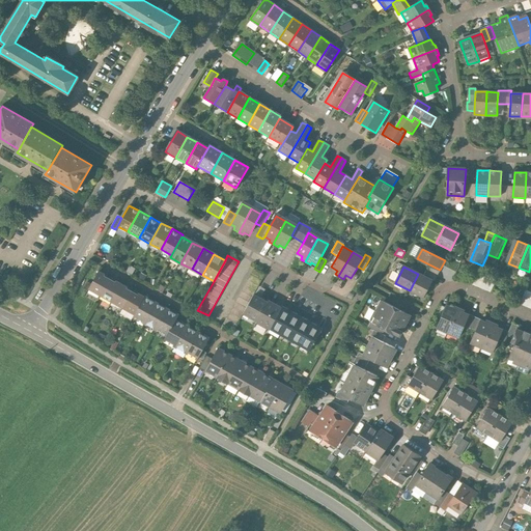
[(224,325),(235,331),(244,314),(253,297),(264,276),(253,271),(224,325)]
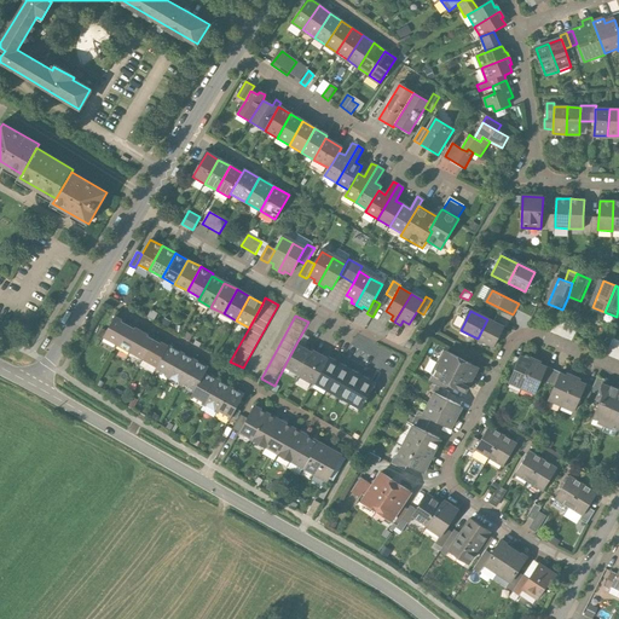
[(104,336),(117,343),(127,327),(121,322),(122,320),(115,317),(106,333),(104,336)]
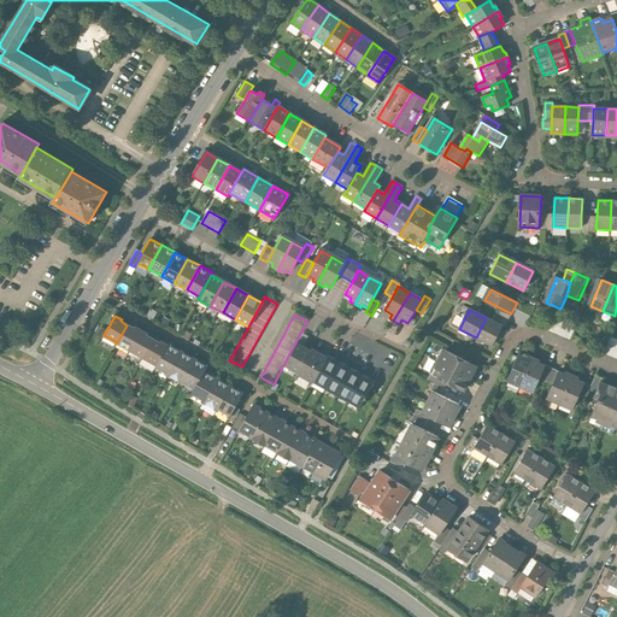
[(501,327),(486,318),(476,338),(492,346),(501,327)]
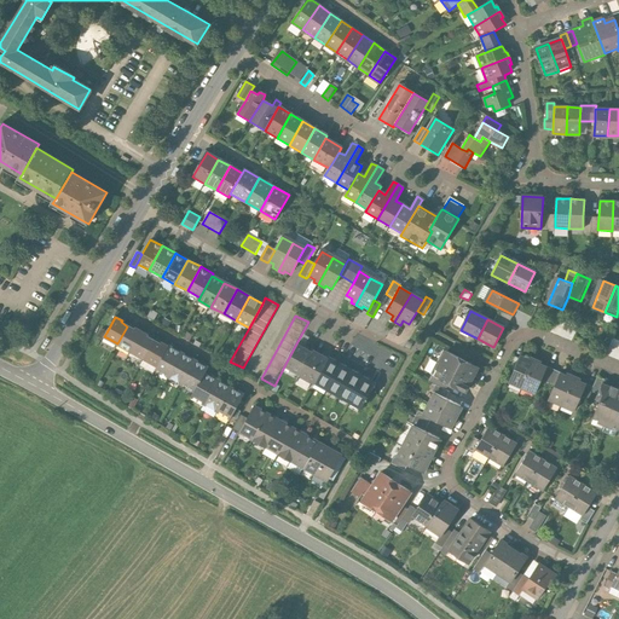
[(134,330),(127,327),(117,343),(131,351),(142,331),(136,328),(134,330)]
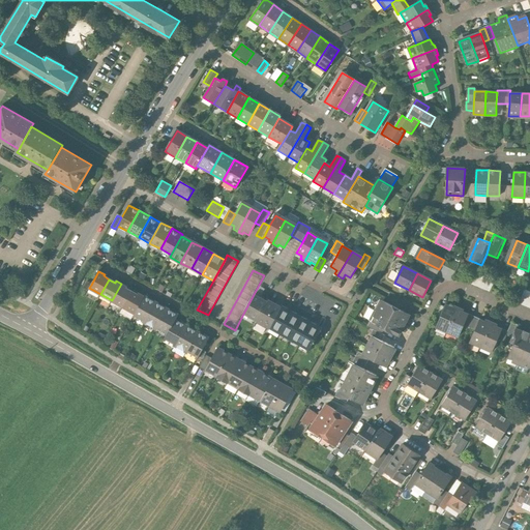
[(127,287),(121,284),(112,300),(124,307),(133,292),(126,289),(127,287)]
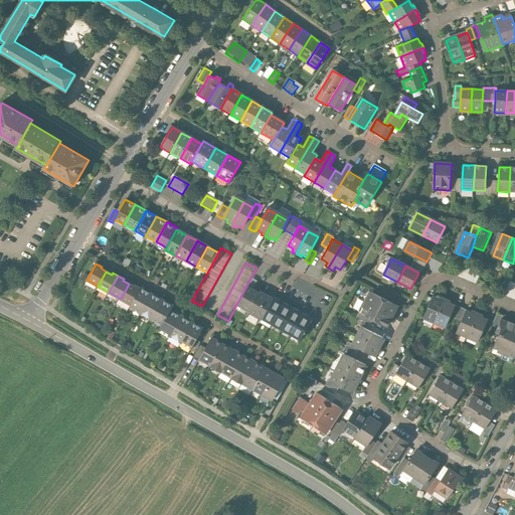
[(514,284),(510,282),(504,296),(514,300),(514,284)]
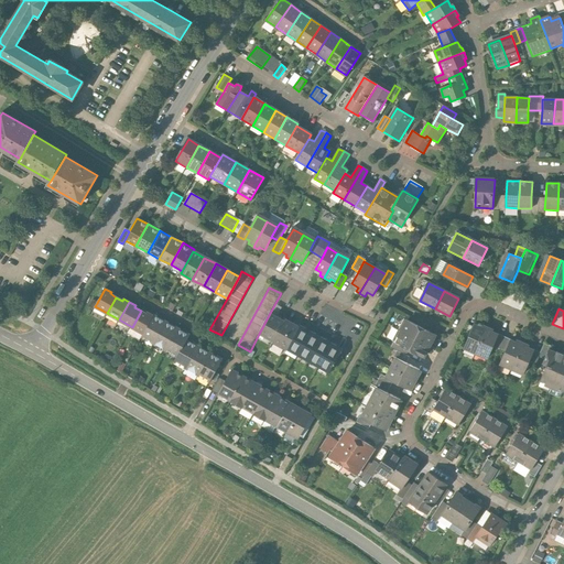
[(147,314),(141,311),(132,327),(144,334),(154,315),(148,312),(147,314)]
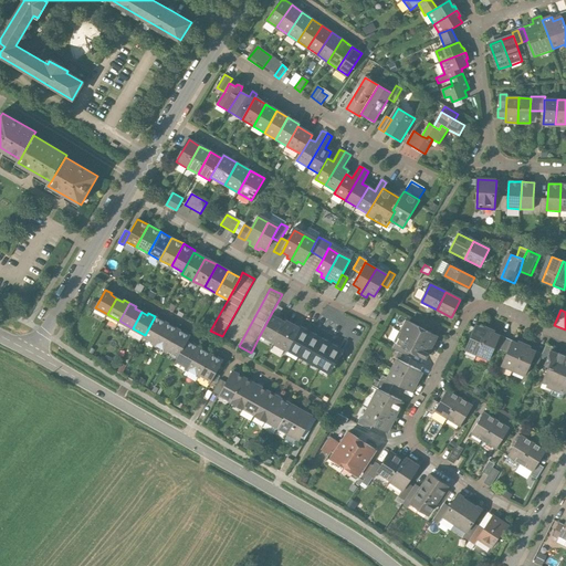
[(144,336),(155,343),(166,323),(155,316),(145,335),(144,336)]
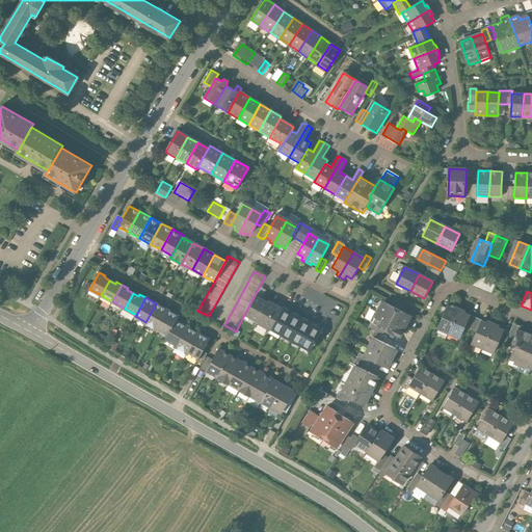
[(244,315),(259,322),(268,306),(254,297),(244,315)]
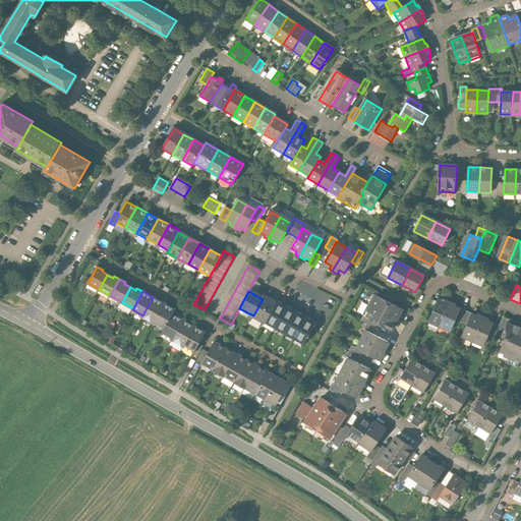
[(377,296),(370,306),(398,321),(403,310),(377,296)]
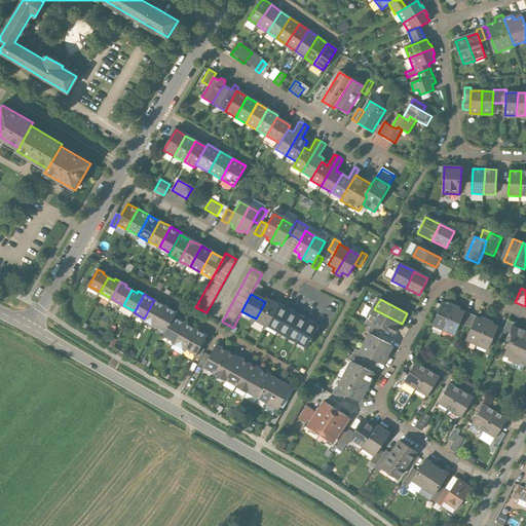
[(144,318),(155,325),(165,306),(154,300),(144,318)]
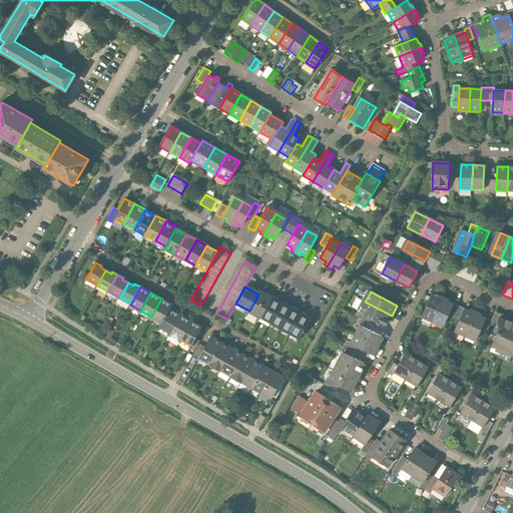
[(260,293),(259,295),(249,311),(248,314),(261,320),(272,300),(260,293)]
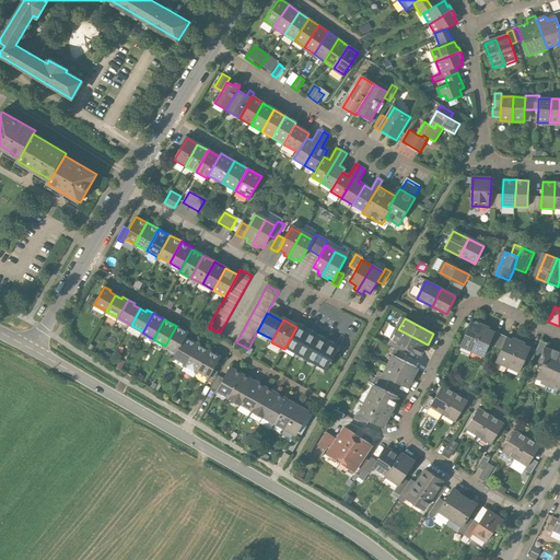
[(459,334),(465,336),(469,325),(464,323),(459,334)]
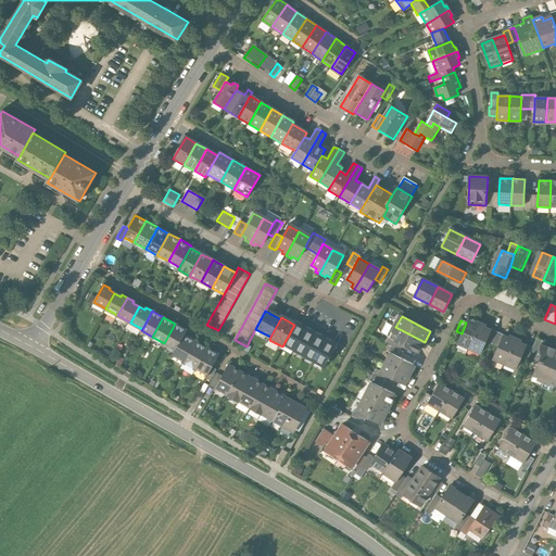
[(457,343),(469,348),(480,323),(474,320),(474,323),(467,320),(466,323),(462,333),(457,343)]
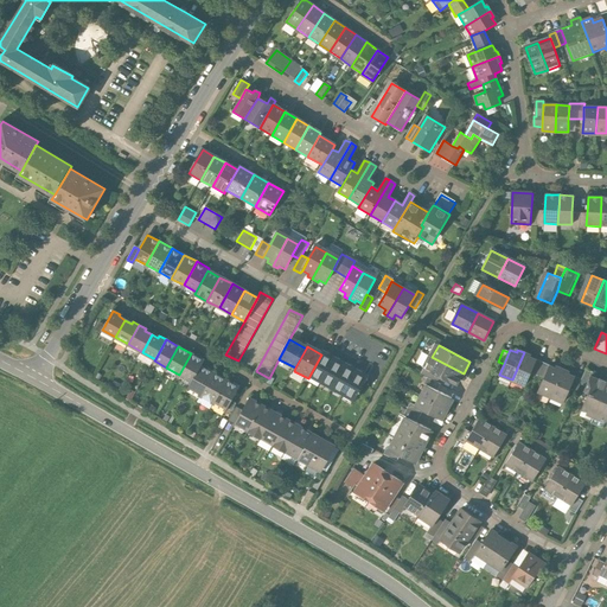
[(530,356),(524,352),(512,379),(524,385),(529,375),(536,360),(529,357),(530,356)]
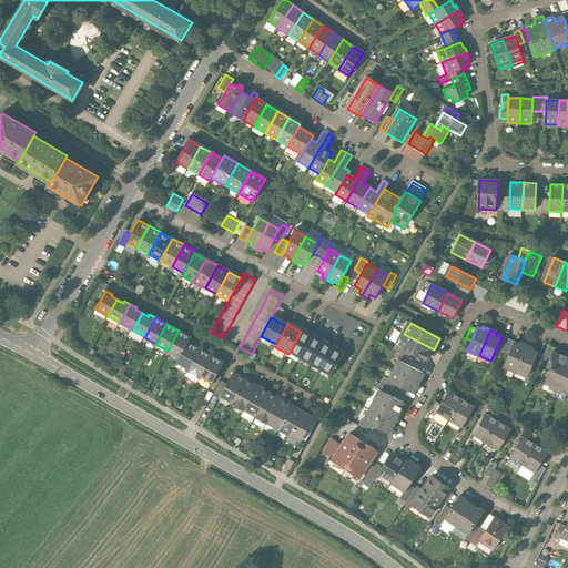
[(191,337),(179,331),(168,351),(180,357),(189,342),(191,337)]
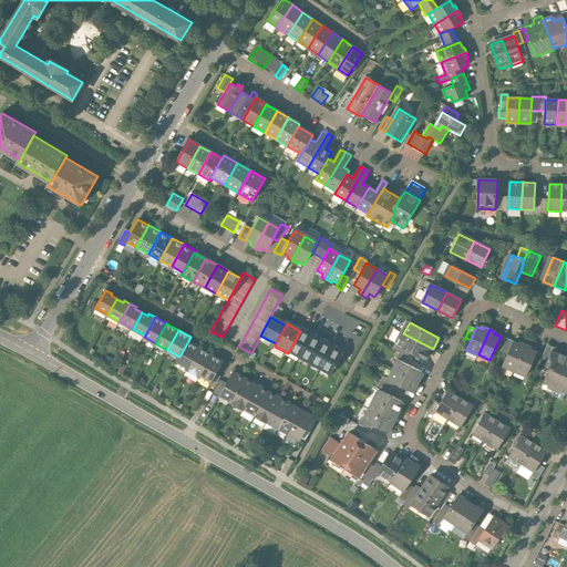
[(301,330),(300,331),(288,353),(299,359),(311,334),(301,330)]
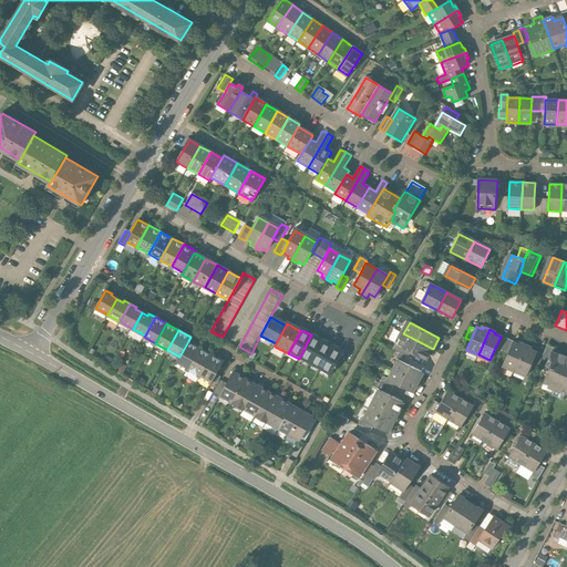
[(426,360),(433,349),(403,333),(401,338),(408,341),(404,348),(410,351),(426,360)]
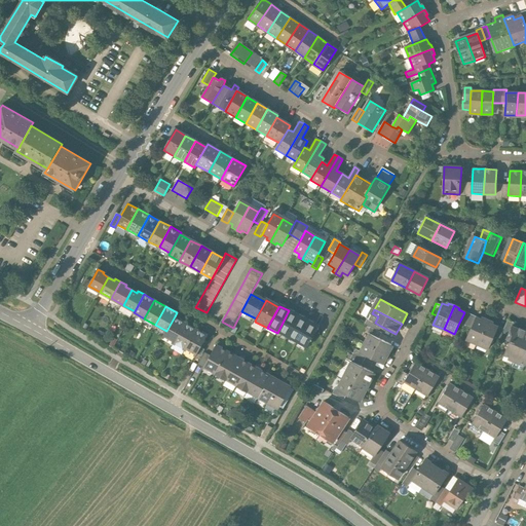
[(298,315),(289,310),(277,333),(287,338),(298,315)]
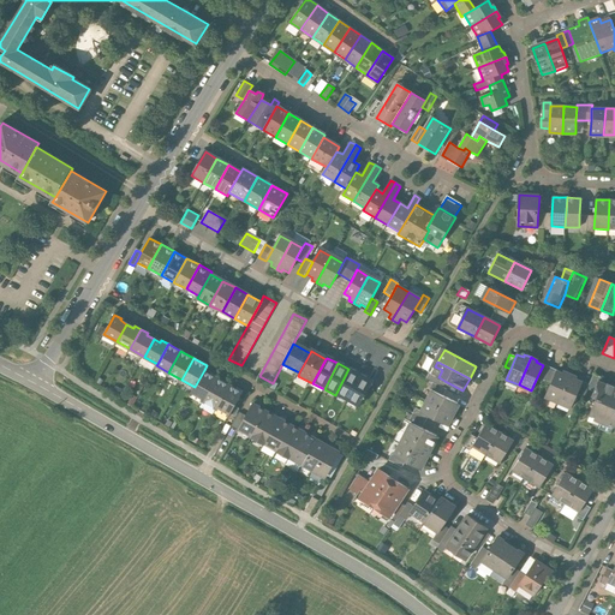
[(543,382),(544,381),(549,368),(543,365),(536,380),(543,382)]
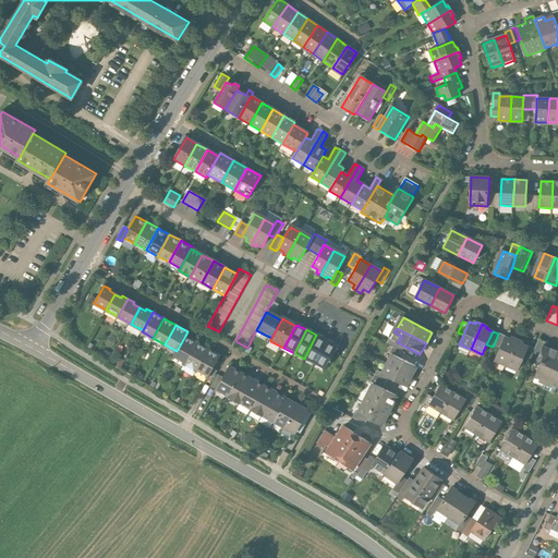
[(505,337),(498,334),(494,346),(500,349),(505,337)]
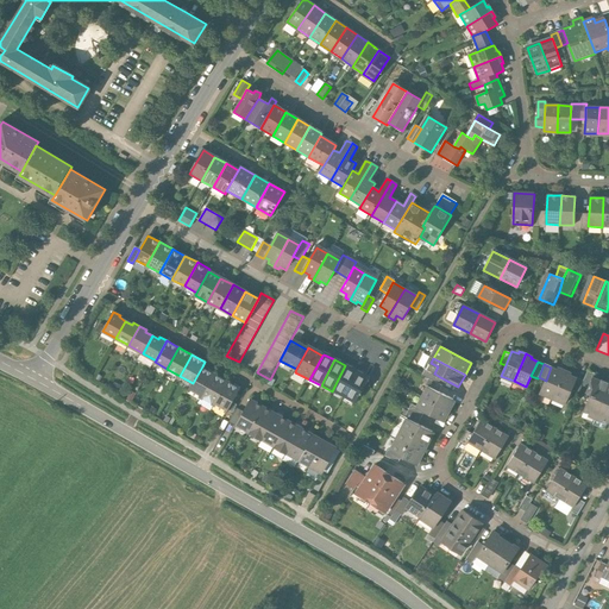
[(356,371),(345,365),(332,391),(343,396),(356,371)]
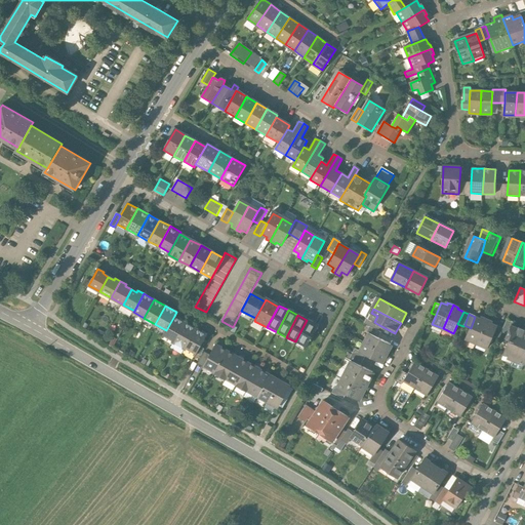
[(163,335),(174,341),(185,322),(174,316),(166,330),(163,335)]
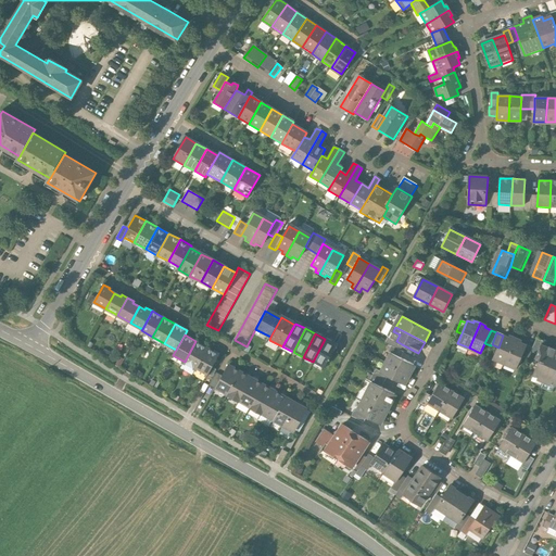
[(493,358),(505,364),(516,338),(510,336),(509,338),(503,336),(498,348),(493,358)]
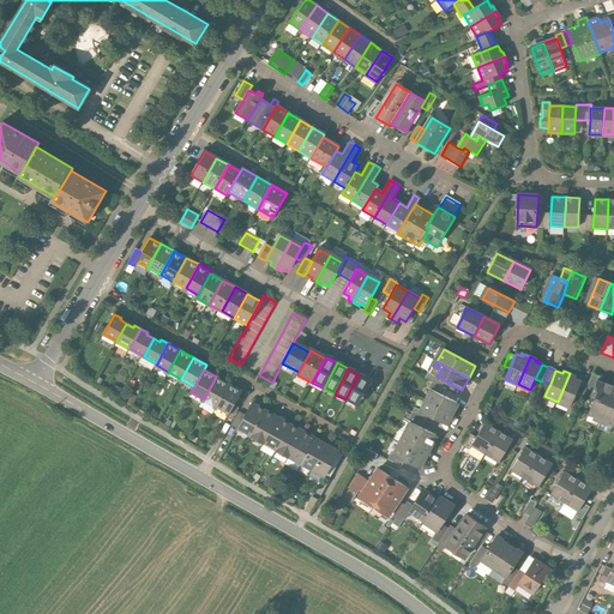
[(440,386),(444,380),(438,377),(429,372),(426,379),(432,383),(440,386)]
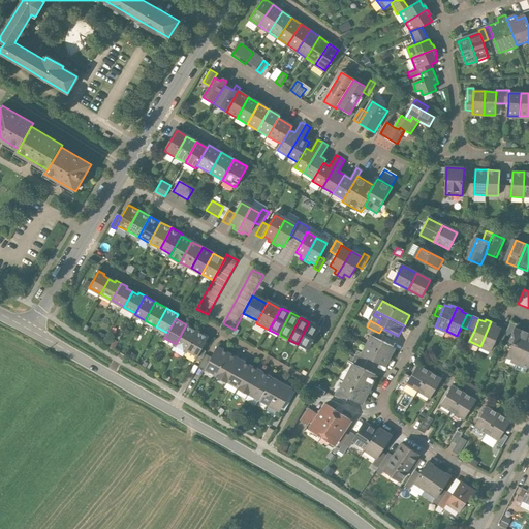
[(496,323),(491,321),(480,346),(491,350),(496,340),(501,329),(495,327),(496,323)]
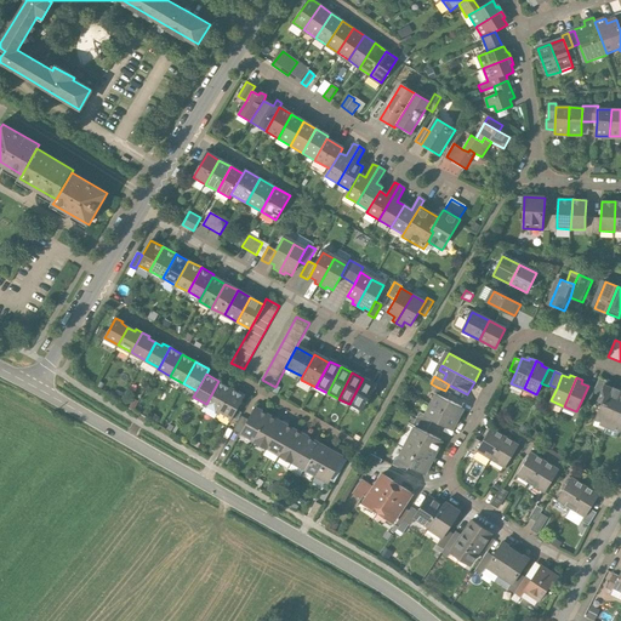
[(374,385),(363,379),(349,404),(360,410),(374,385)]
